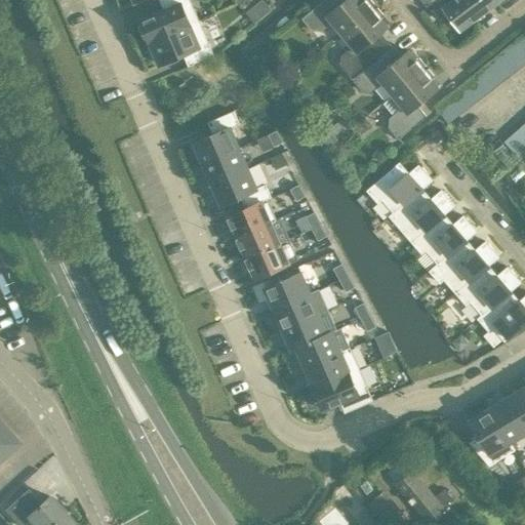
[(159,0),(164,10),(139,22),(149,41),(198,19),(190,0),(159,0)]
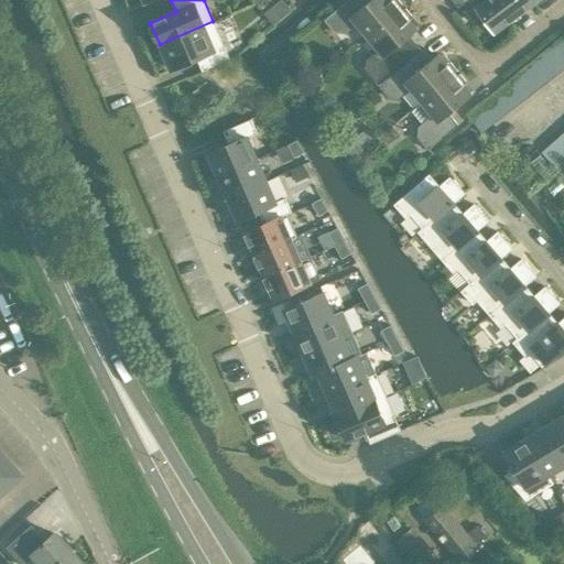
[(283,0),(280,0),(274,4),(283,15),(291,9),(283,0)]
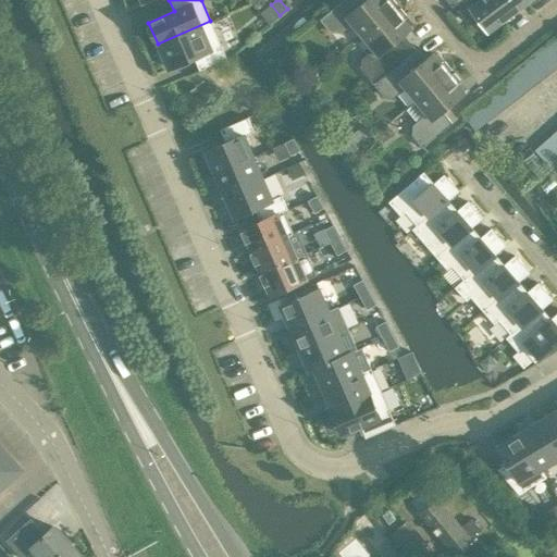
[(353,23),(363,36),(395,8),(394,7),(396,3),(393,0),(344,0),(321,20),(331,32),(341,33),(353,23)]
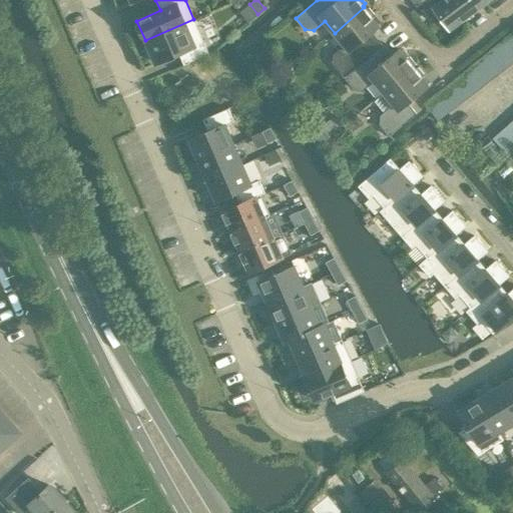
[(440,0),(432,7),(448,30),(468,16),(480,6),(489,0),(440,0)]
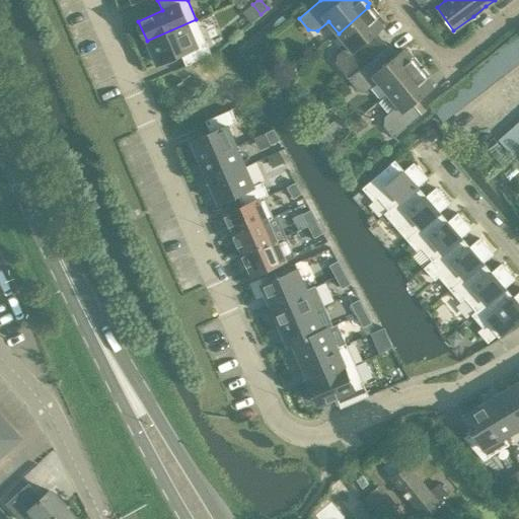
[(370,9),(368,7),(339,33),(348,46),(338,54),(337,65),(346,75),(382,44),(375,34),(383,27),(376,17),(378,15),(372,7),(370,9)]
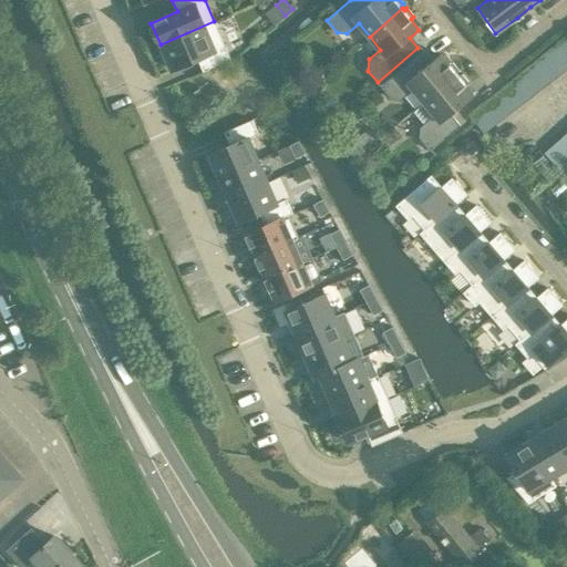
[(214,21),(161,44),(161,45),(162,45),(173,70),(197,59),(204,72),(207,70),(217,65),(232,60),(214,21)]
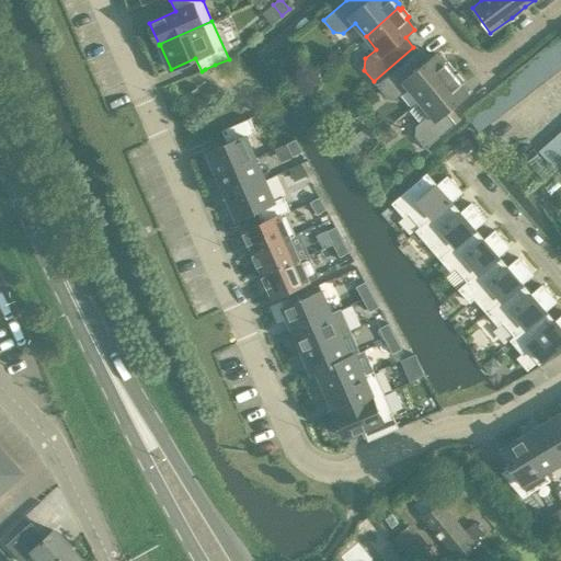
[(560,68),(560,37),(465,114),(479,133),(560,68)]
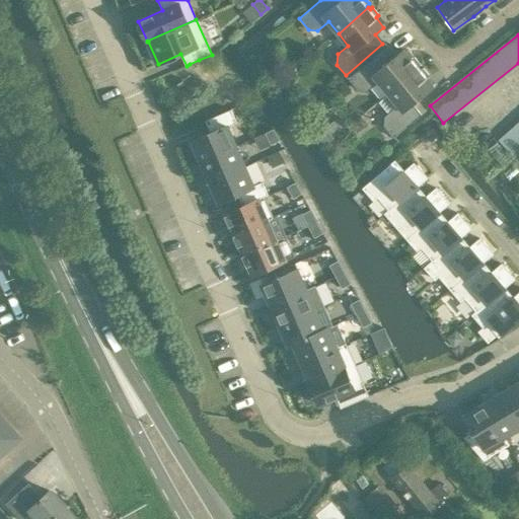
[(378,83),(388,94),(419,69),(417,67),(420,64),(414,57),(411,59),(403,50),(394,57),(385,48),(349,78),(359,91),(367,92),(378,83)]
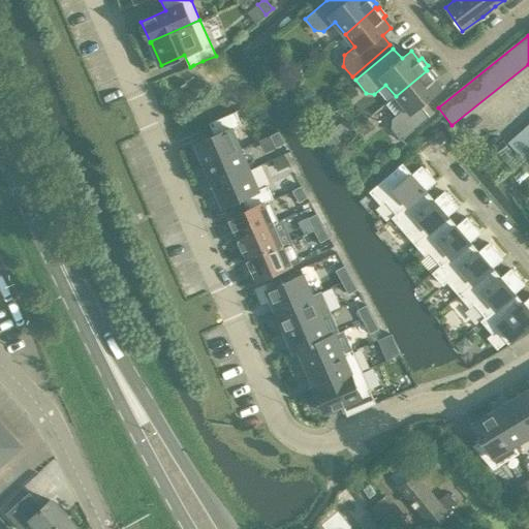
[(428,71),(427,70),(396,96),(406,109),(393,120),(392,129),(401,141),(429,117),(421,106),(441,89),(434,80),(437,76),(431,69),(428,71)]
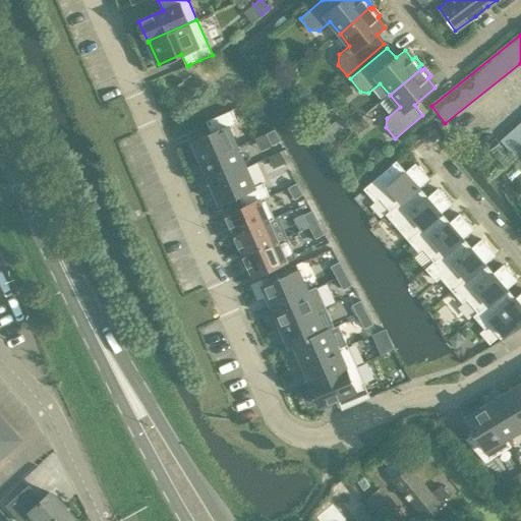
[(212,133),(193,141),(201,160),(238,143),(230,126),(237,123),(232,110),(207,121),(212,133)]
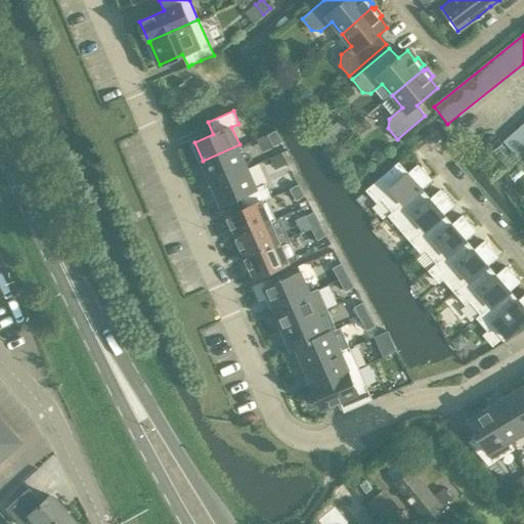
[(519,159),(523,154),(523,124),(505,141),(519,159)]
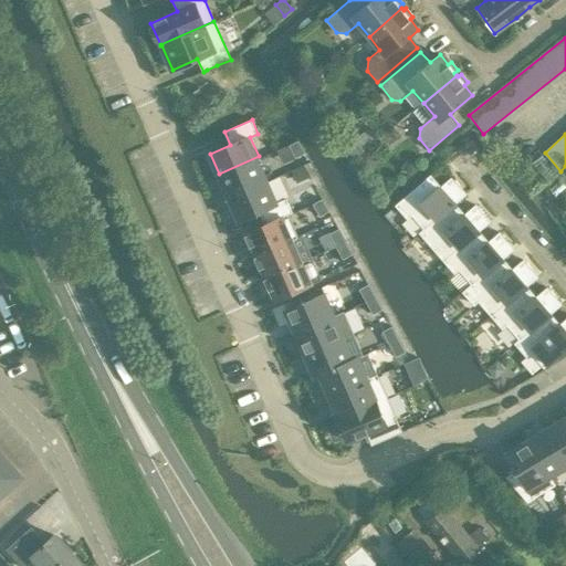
[(297,140),(289,145),(295,157),(305,152),(297,140)]
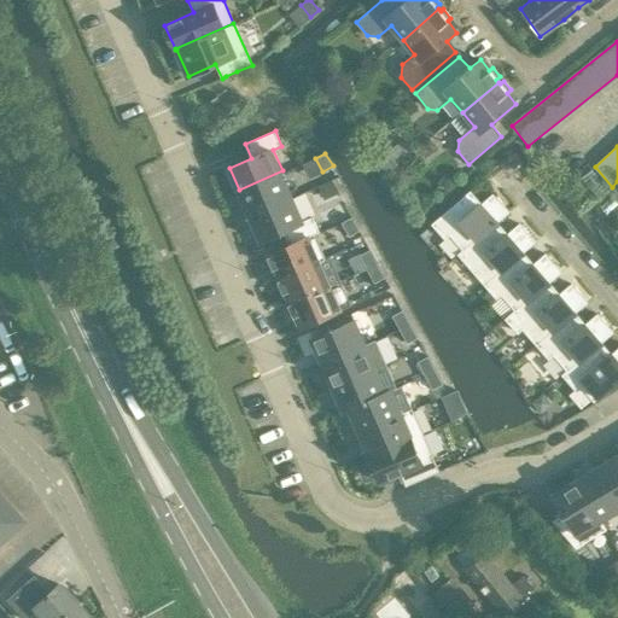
[(283,170),(239,190),(249,213),(292,193),(283,170)]
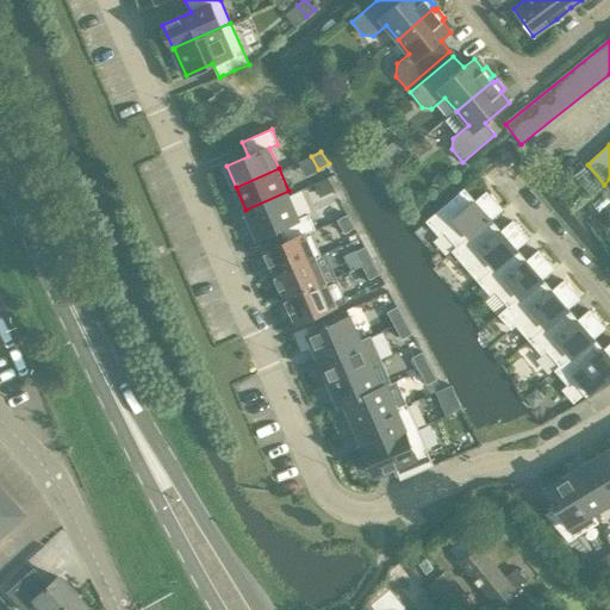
[(466,190),(427,222),(439,235),(443,231),(456,247),(491,219),(503,210),(486,191),(475,200),(466,190)]
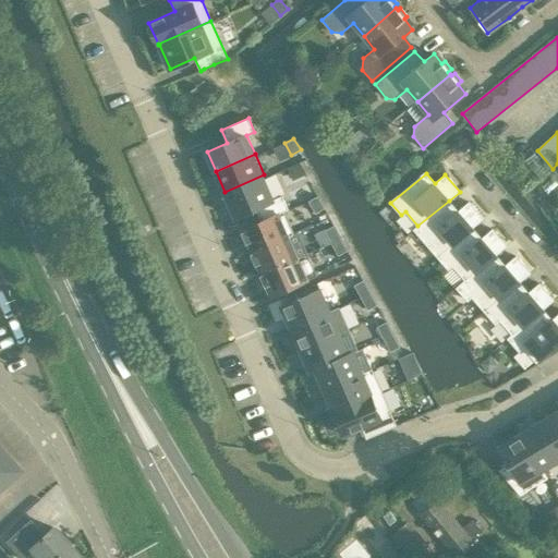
[(264,174),(225,192),(235,218),(256,209),(256,210),(276,203),(275,198),(264,174)]
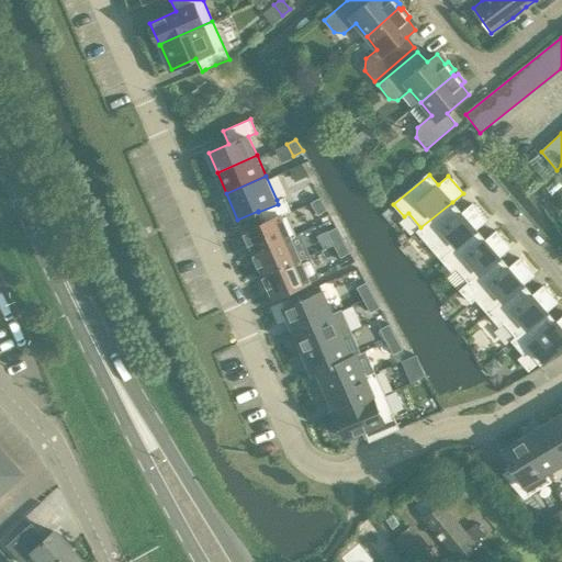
[(262,222),(244,229),(254,253),(294,235),(285,213),(290,211),(284,197),(277,200),(278,204),(258,212),(262,222)]
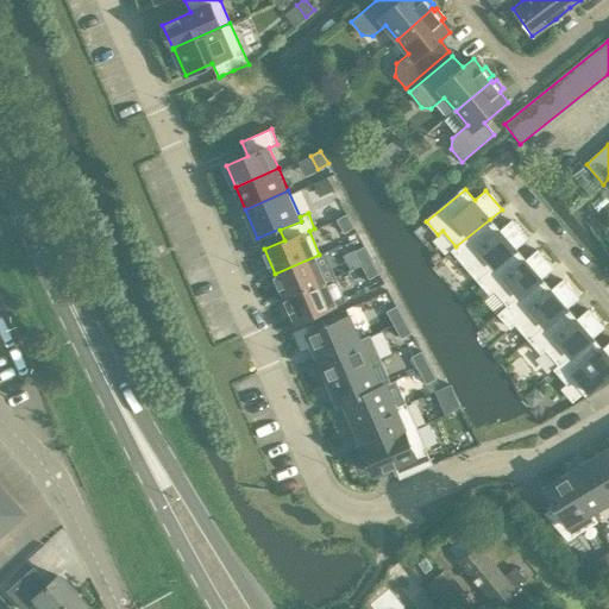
[(346,213),(337,219),(344,232),(353,226),(346,213)]
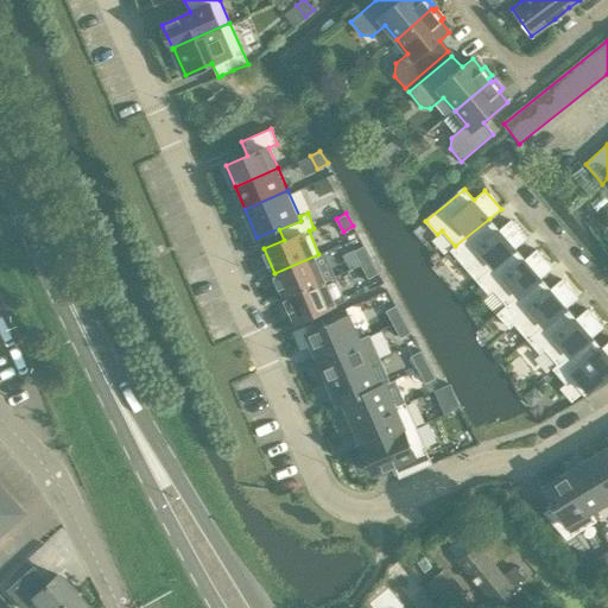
[(455,246),(450,251),(476,280),(515,248),(526,239),(511,220),(499,229),(489,219),(455,246)]
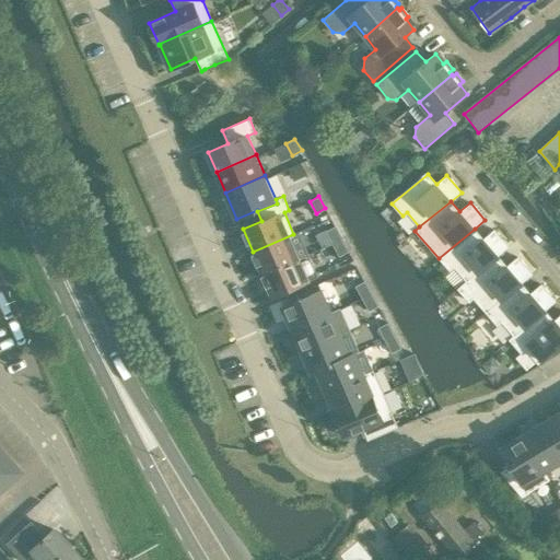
[(335,226),(325,231),(331,243),(341,238),(335,226)]
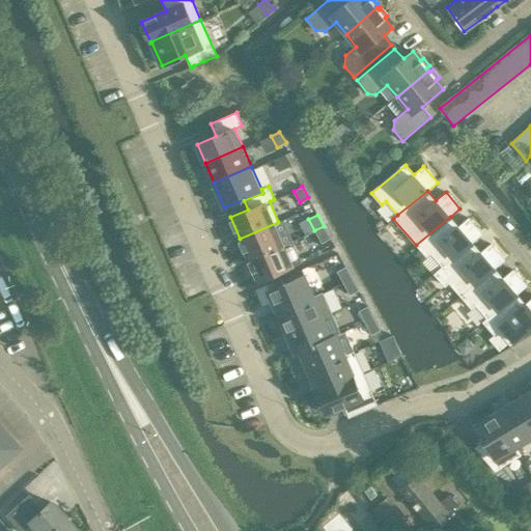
[(450,217),(416,245),(426,257),(430,253),(443,267),(472,243),(482,233),(469,218),(458,226),(450,217)]
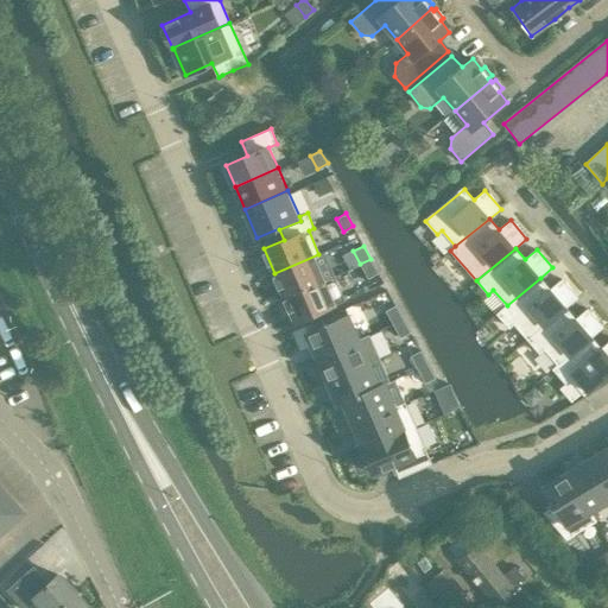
[(318,254),(274,273),(284,296),(325,278),(316,257),(320,255),(318,254)]
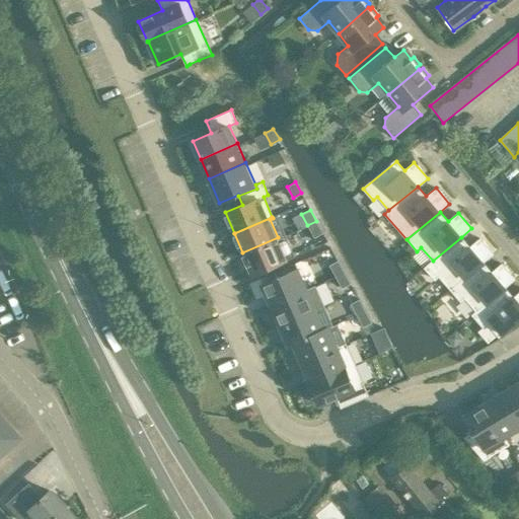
[(316,221),(307,225),(314,237),(323,232),(316,221)]
